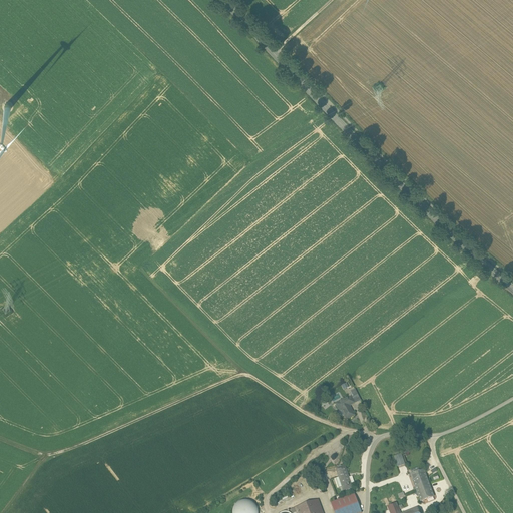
[(353,397),(352,397),(355,404),(361,401),(357,394),(353,397)]
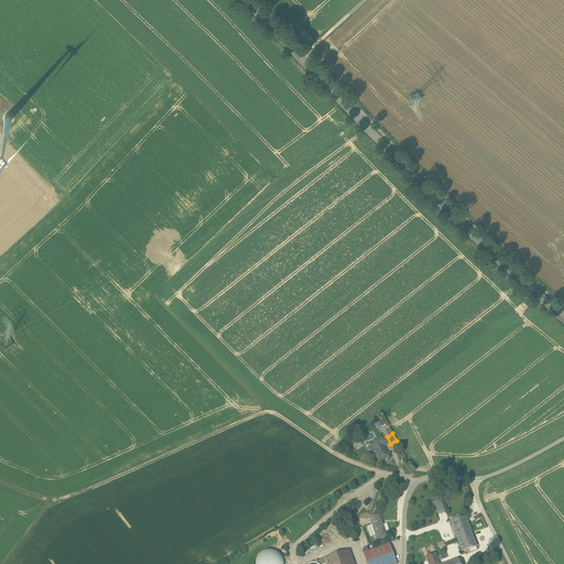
[(387,436),(376,442),(377,444),(370,447),(373,453),(376,452),(381,462),(389,457),(383,447),(390,444),(387,436)]
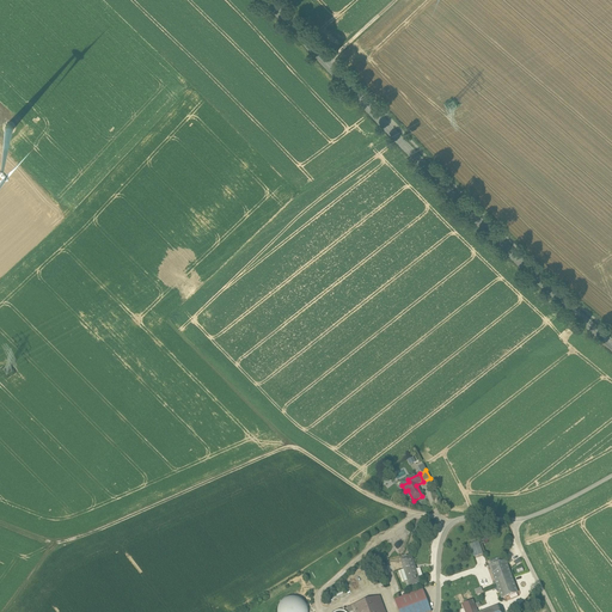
[(475,556),(483,554),(478,542),(470,545),(475,556)]
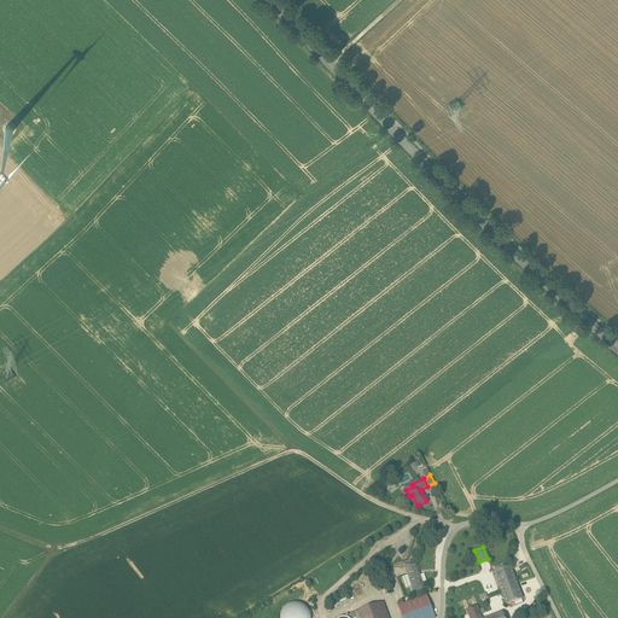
[(425,588),(415,561),(404,565),(413,593),(425,588)]
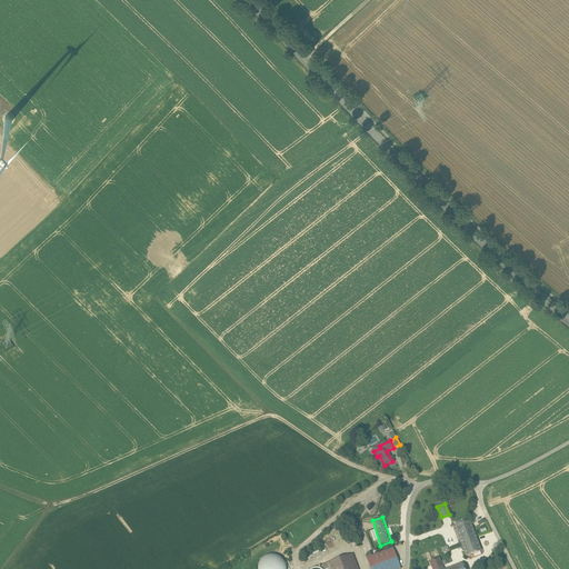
[(470,522),(456,527),(461,541),(460,541),(461,543),(467,557),(480,551),(481,551),(475,536),(470,522)]
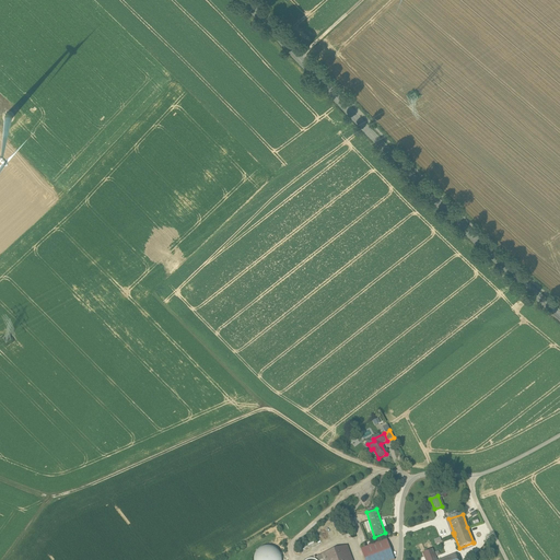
[(394,559),(387,540),(361,550),(364,559),(394,559)]
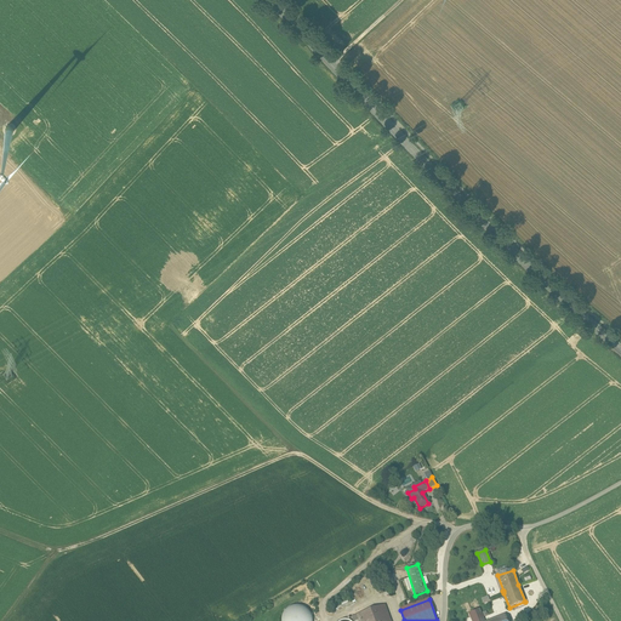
[(391,620),(385,605),(357,615),(358,620),(391,620)]
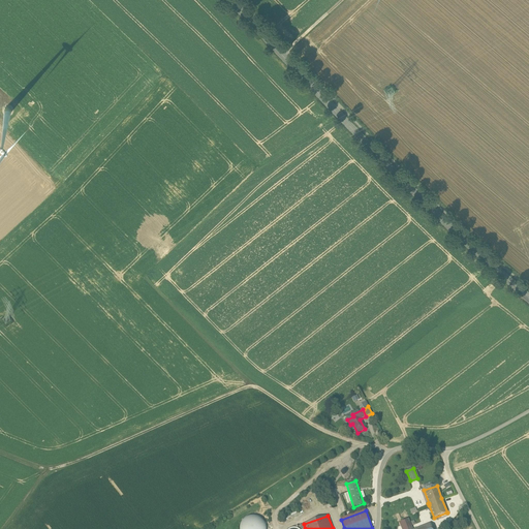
[(266,528),(266,524),(262,520),(258,518),(253,517),(248,518),(244,520),(241,525),(240,528),(266,528)]
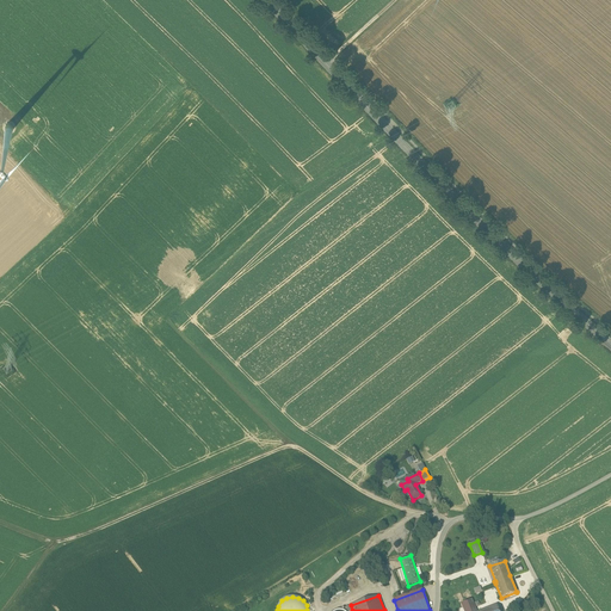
[(499,610),(497,604),(480,610),(476,610),(473,599),(462,604),(464,610),(499,610)]
